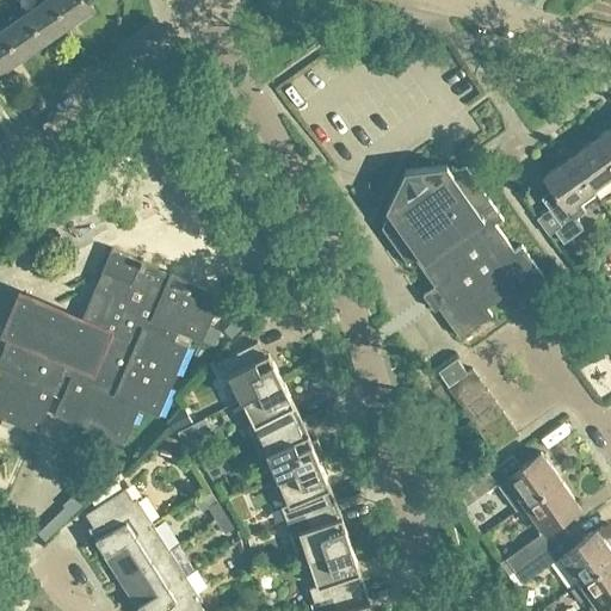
[(69,23),(54,0),(39,0),(25,10),(45,38),(69,23)]
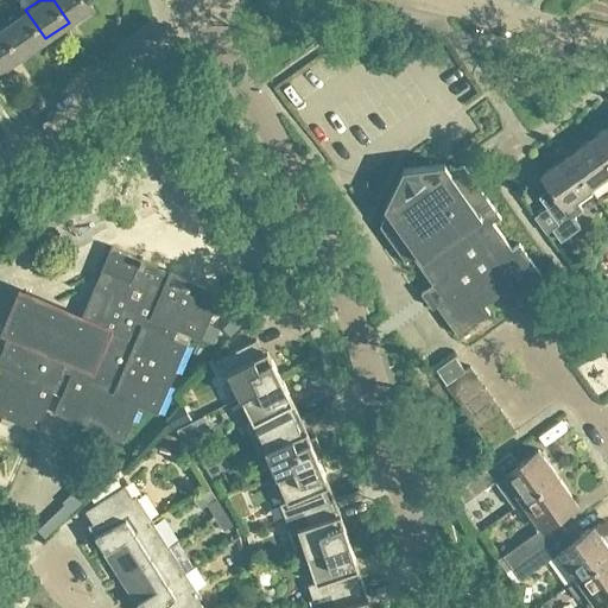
[(93,6),(88,0),(54,0),(69,23),(93,6)]
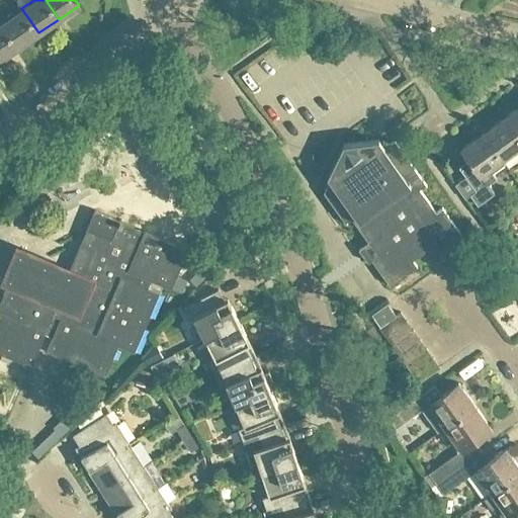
[(38,32),(21,8),(2,22),(18,47),(38,32)]
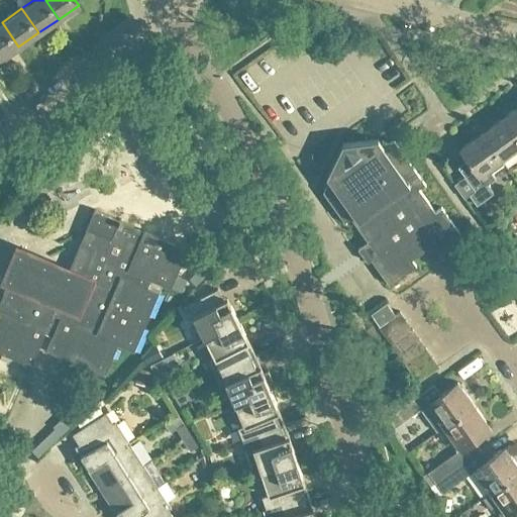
[(0,59),(18,46),(2,22),(0,23),(0,59)]
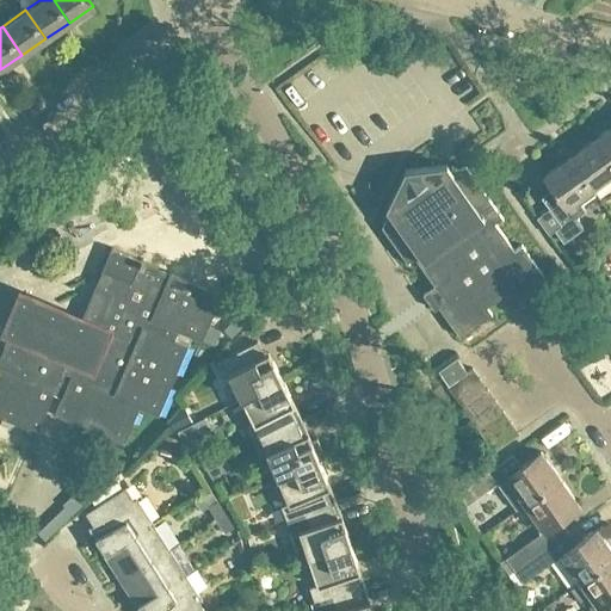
[(610,127),(594,139),(610,160),(610,127)]
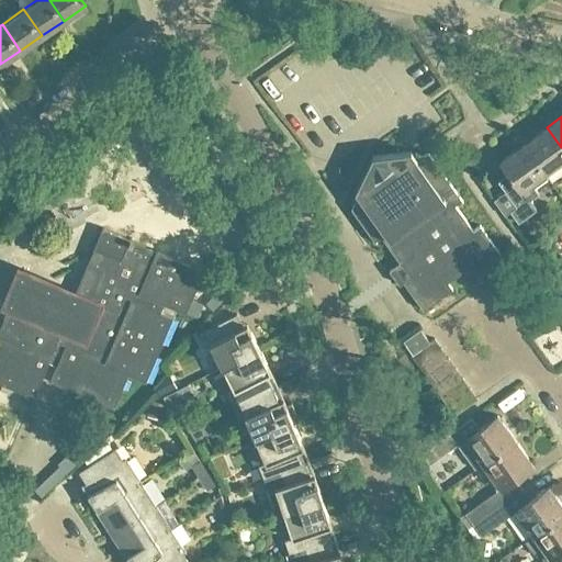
[(561,159),(561,147),(547,127),(524,144),(544,172),(561,159)]
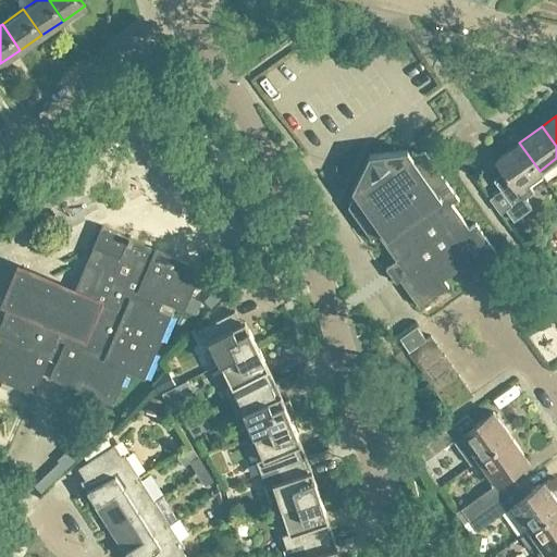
[(543,175),(540,171),(519,143),(496,159),(505,171),(494,178),(514,205),(505,210),(512,220),(531,207),(524,198),(533,192),(529,185),(543,175)]
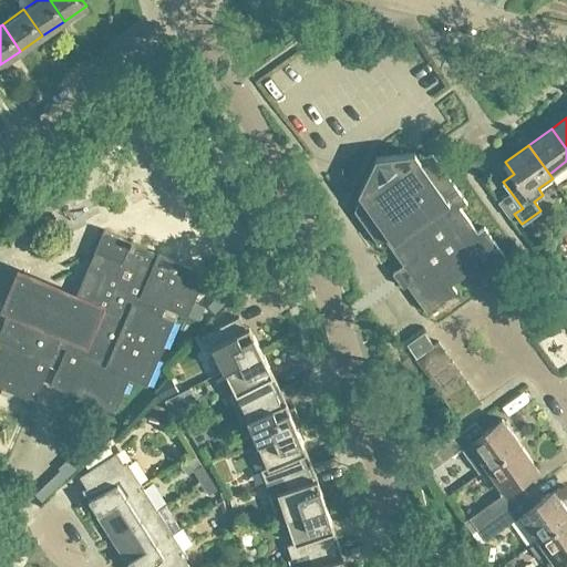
[(477,234),(459,207),(465,204),(466,205),(467,205),(432,154),(421,155),(420,153),(419,154),(420,156),(419,157),(414,152),(375,157),(359,192),(362,197),(360,198),(359,196),(358,197),(360,199),(354,209),(379,244),(380,244),(379,241),(384,238),(403,264),(393,271),(403,286),(406,284),(428,311),(455,291),(450,285),(471,270),(475,277),(504,257),(484,229),(477,234)]
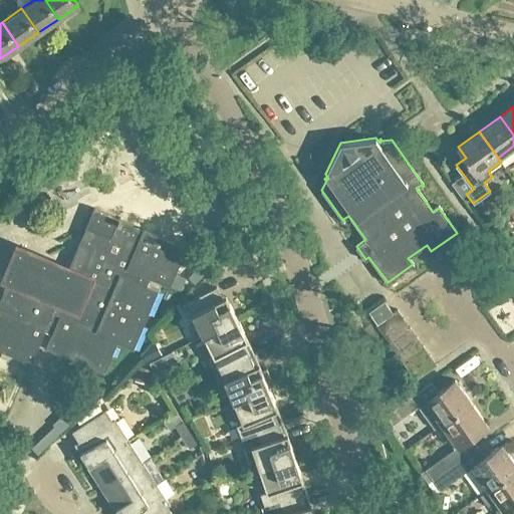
[(0,348),(31,362),(43,333),(48,335),(43,346),(104,372),(117,341),(134,348),(159,289),(147,285),(150,277),(170,286),(171,285),(170,284),(175,272),(185,248),(186,248),(187,247),(122,220),(118,218),(93,208),(69,265),(15,242),(0,279),(0,281),(6,284),(3,291),(0,289),(0,348)]
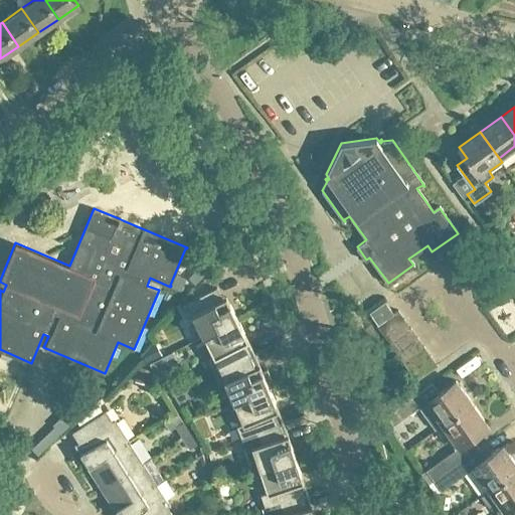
[(195,285),(211,271),(204,264),(188,278),(195,285)]
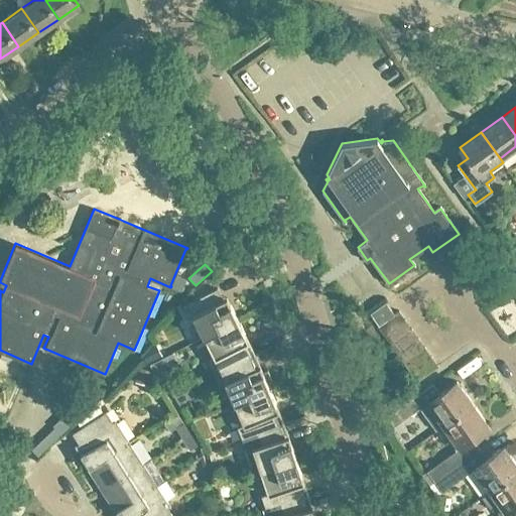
[(175,273),(170,285),(171,286),(181,290),(186,278),(175,273)]
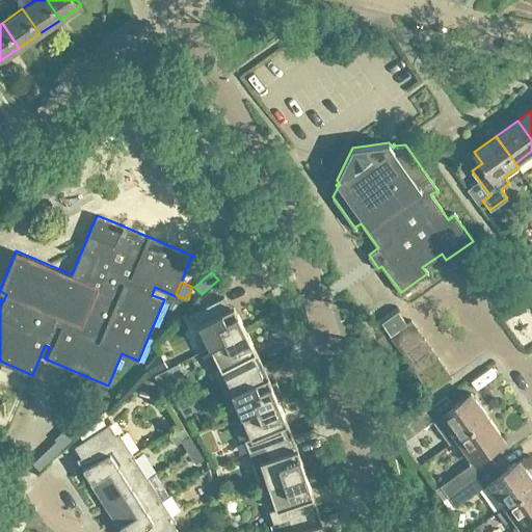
[(245,328),(237,313),(233,315),(224,296),(186,315),(192,328),(200,325),(210,346),(245,328)]
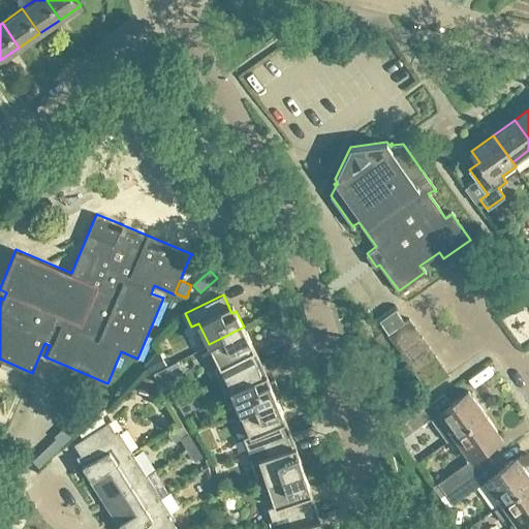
[(405,321),(396,309),(380,320),(389,332),(405,321)]
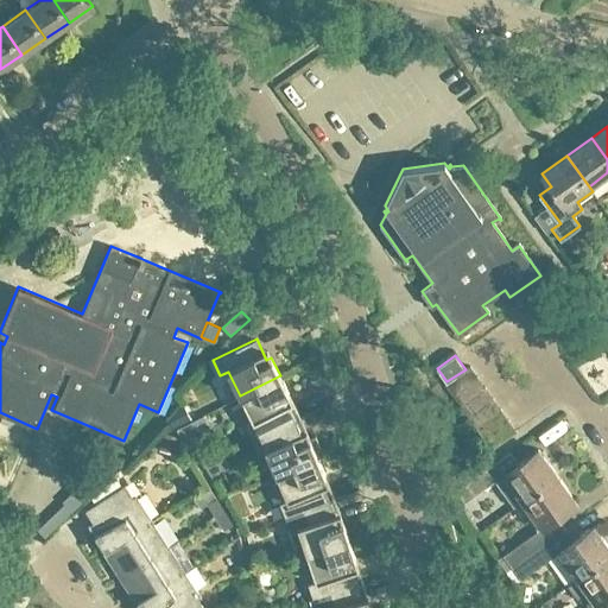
[(479,375),(470,365),(466,369),(447,381),(445,382),(453,394),(479,375)]
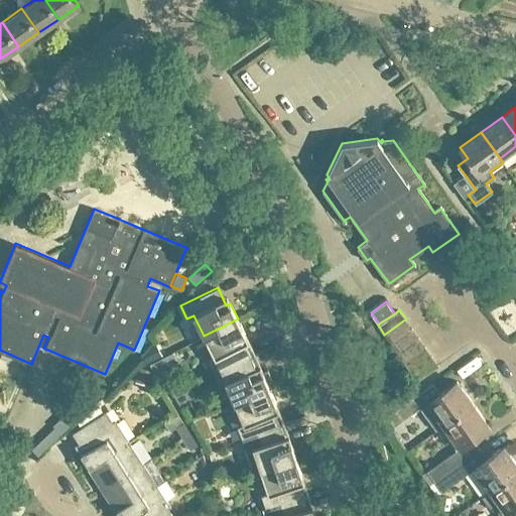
[(251,355),(242,337),(246,335),(238,318),(204,336),(215,357),(208,360),(214,372),(251,355)]
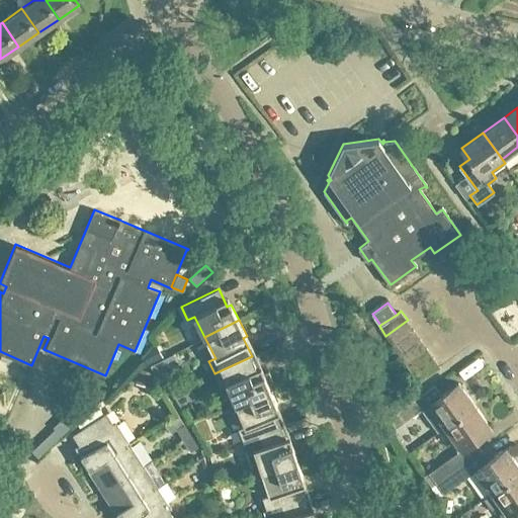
[(393,345),(414,330),(408,320),(385,336),(393,345)]
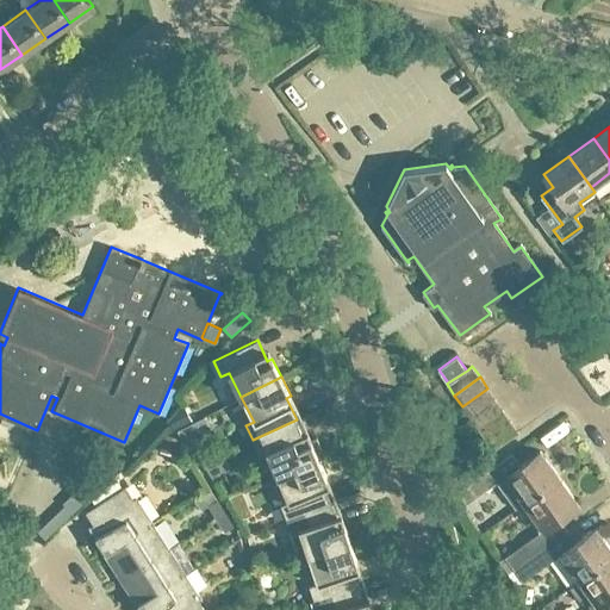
[(470,417),(496,399),(487,388),(462,406),(470,417)]
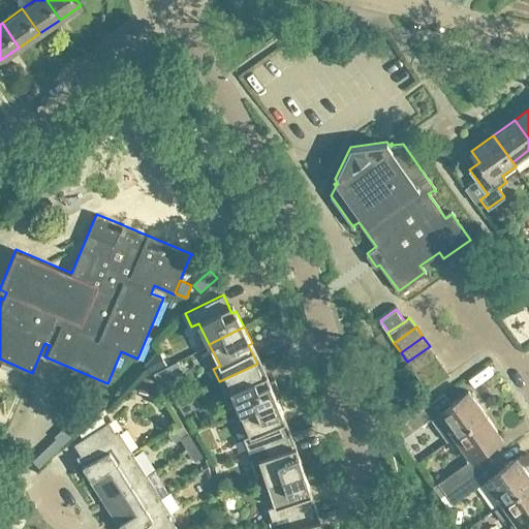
[(414,371),(436,355),(430,346),(407,362),(414,371)]
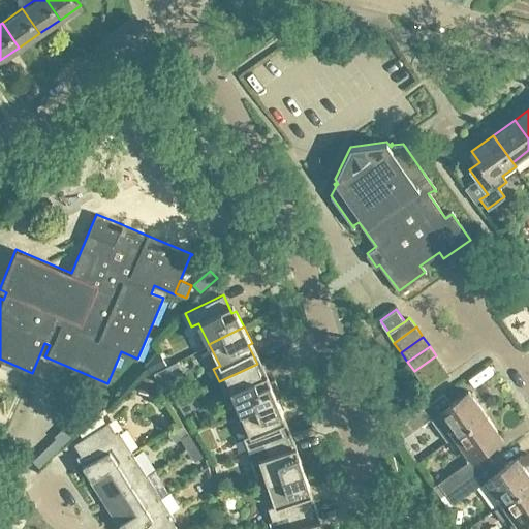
[(200,370),(211,364),(203,350),(192,355),(200,370)]
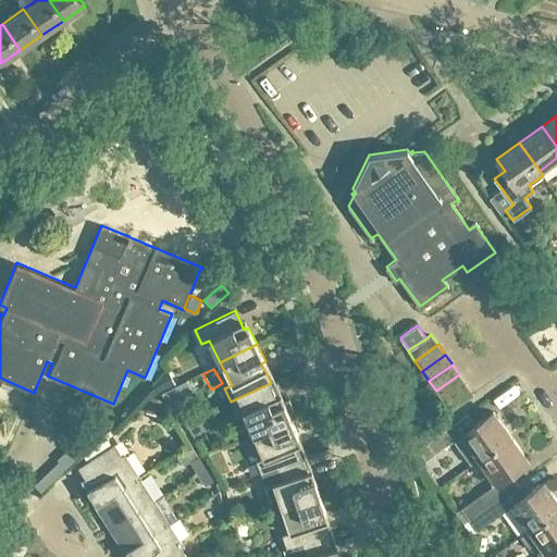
[(168,371),(156,383),(160,393),(174,385),(168,371)]
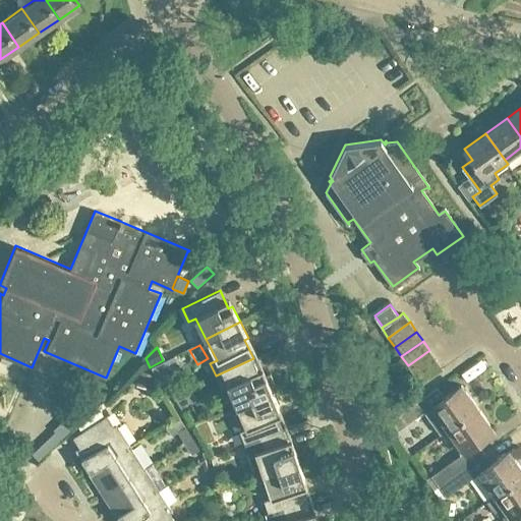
[(437,359),(429,350),(408,365),(414,374),(437,359)]
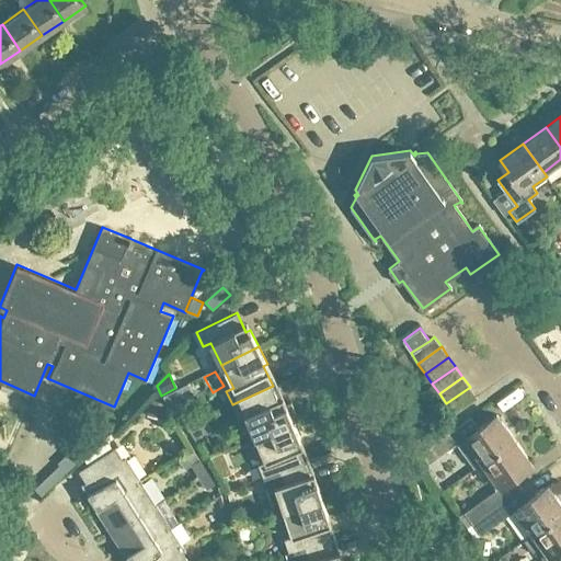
[(298,420),(290,402),(282,407),(273,386),(232,404),(238,416),(245,414),(254,437),(293,422),(298,420)]
